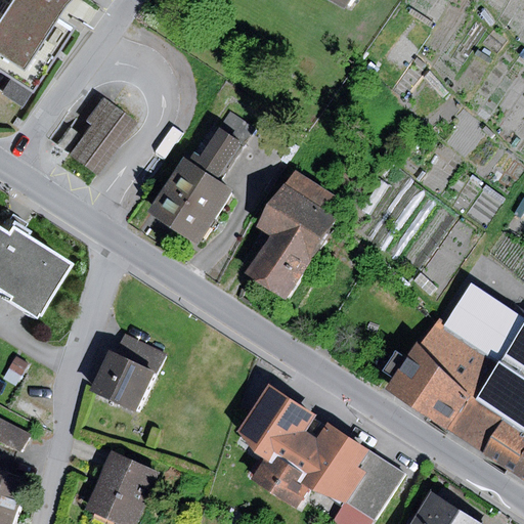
[(54,0),(0,0),(0,80),(18,93),(61,29),(44,16),(54,0)]
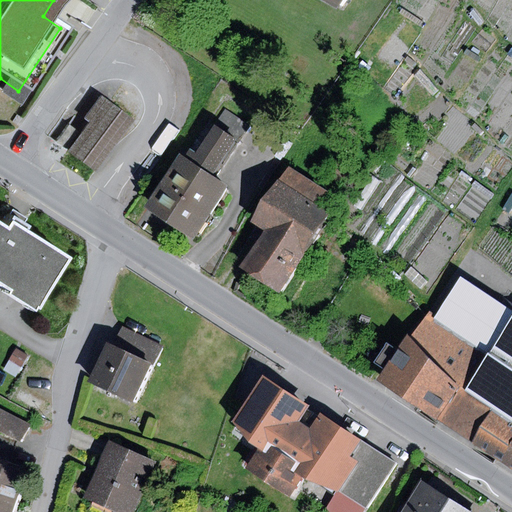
[(321,0),(341,12),(347,0),(321,0)]
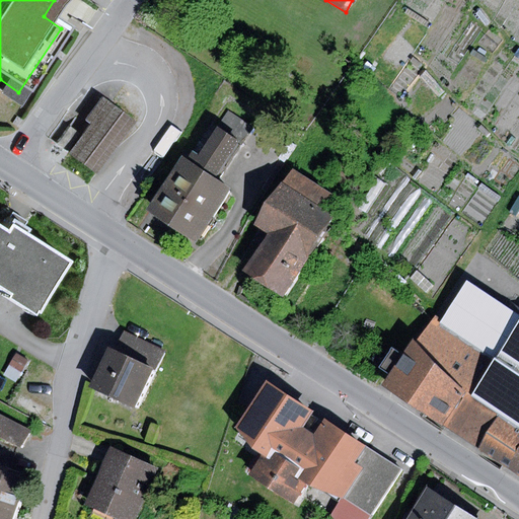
[(133,121),(96,95),(80,118),(85,122),(64,151),(95,173),(133,121)]
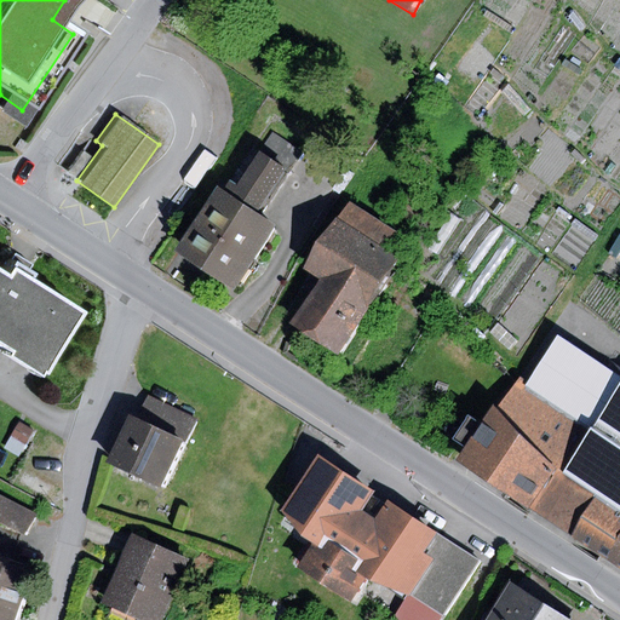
[(274,132),(259,153),(286,170),(291,174),(305,154),(274,132)]
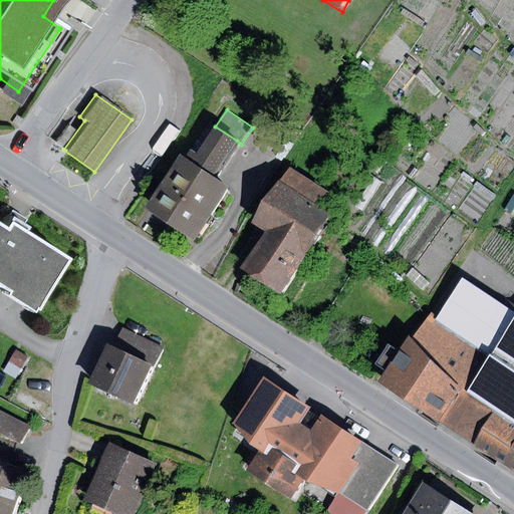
[(64,123),(52,140),(62,147),(74,131),(64,123)]
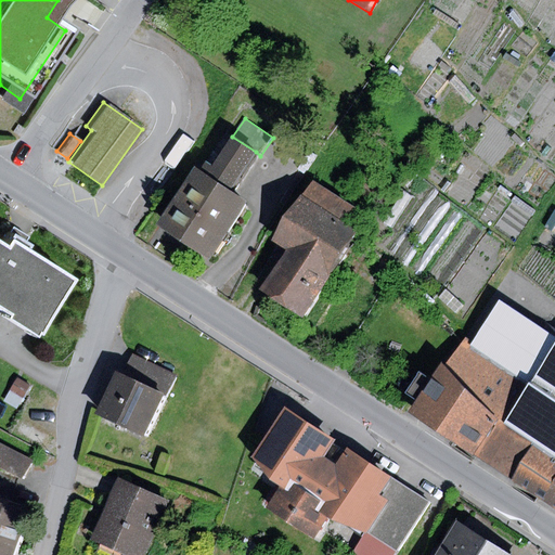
[(232,137),(228,134),(203,172),(192,166),(155,223),(211,259),(248,201),(232,190),(256,152),(232,137)]
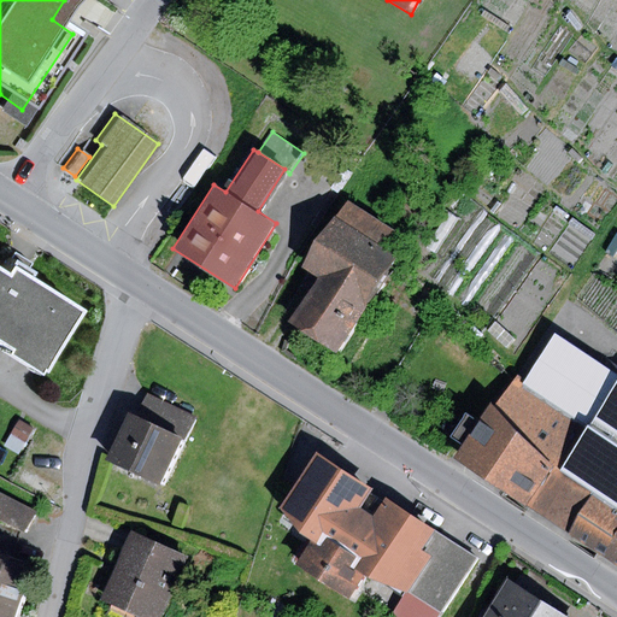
[(316,277),(364,309),(397,258),(383,250),(394,231),(344,200),(301,268),(316,277)]
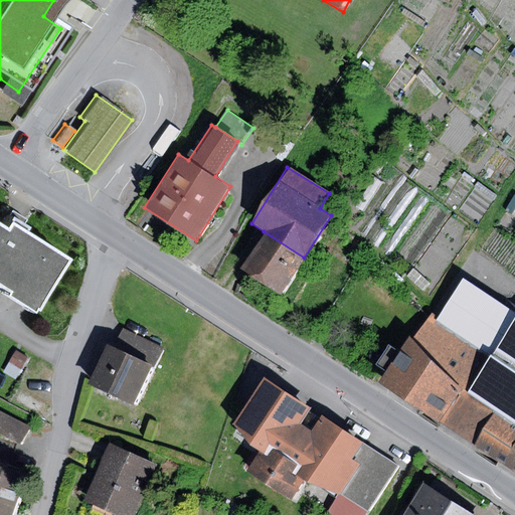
[(0,219),(0,290),(23,306),(57,254),(18,228),(22,222),(13,216),(5,211),(0,219)]
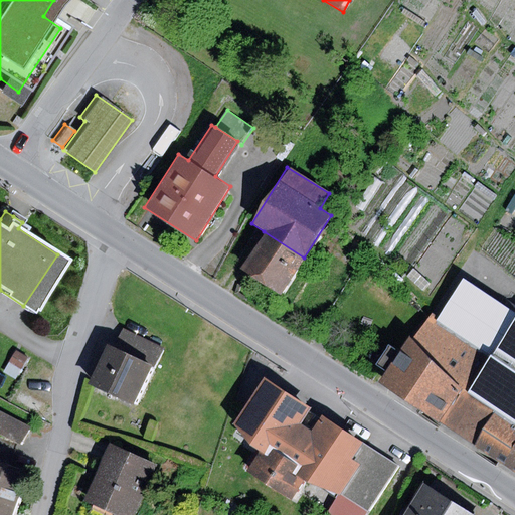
[(304,258),(264,231),(240,269),(281,294),(304,258)]
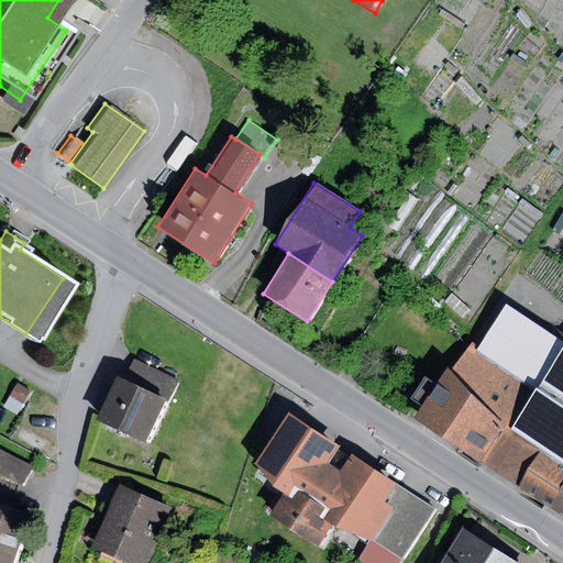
[(479,348),(471,342),(451,372),(506,426),(484,464),(562,519),(562,341),(505,304),(479,348)]
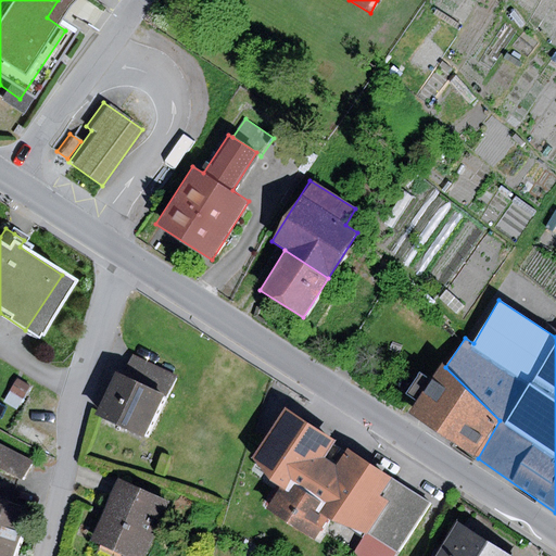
[(131,354),(121,375),(167,397),(177,377),(131,354)]
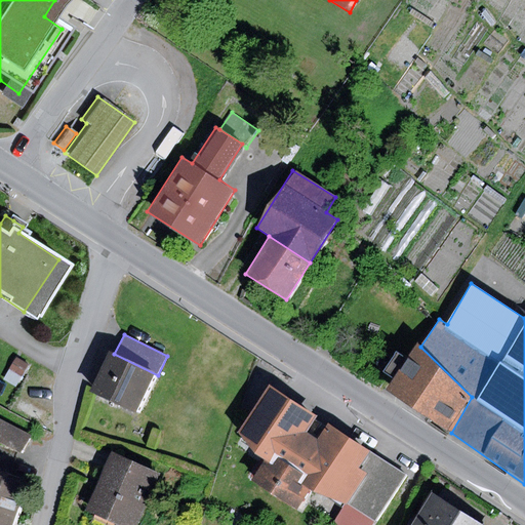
[(472,397),(420,347),(417,344),(388,391),(451,433),(472,397)]
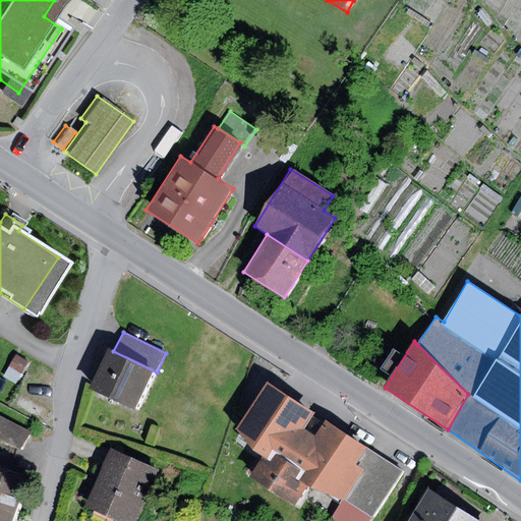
[(157,372),(113,351),(95,390),(137,411),(157,372)]
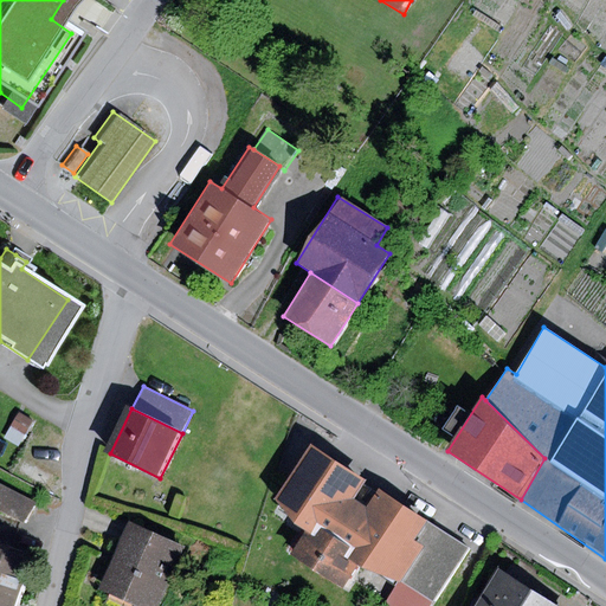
[(19,413),(4,438),(18,446),(33,423),(19,413)]
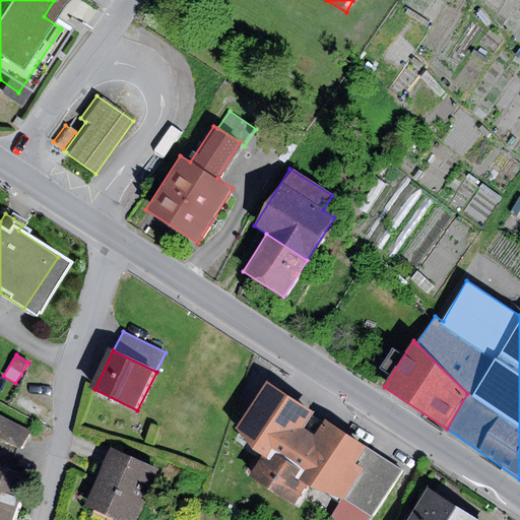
[(313,412),(265,382),(235,428),(251,449),(262,456),(269,460),(274,452),(287,459),(306,432),(302,429),(313,412)]
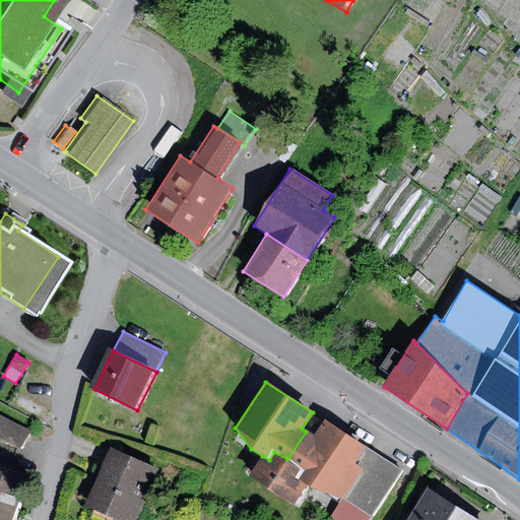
[(30,431),(0,414),(0,439),(20,450),(30,431)]
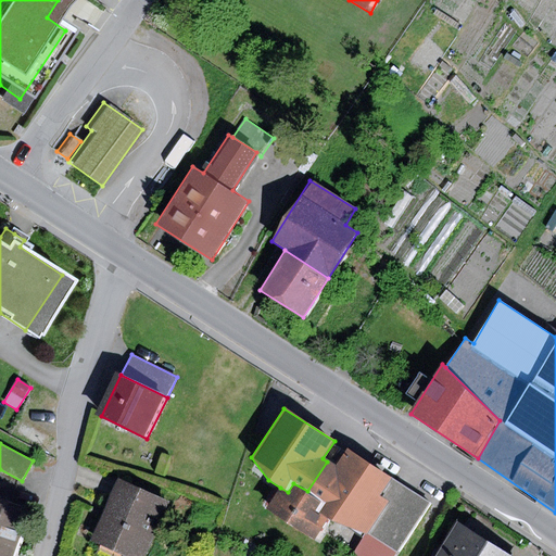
[(336,466),(327,462),(307,491),(325,502),(318,513),(328,518),(333,521),(367,532),(387,501),(380,495),(391,478),(345,449),(336,466)]
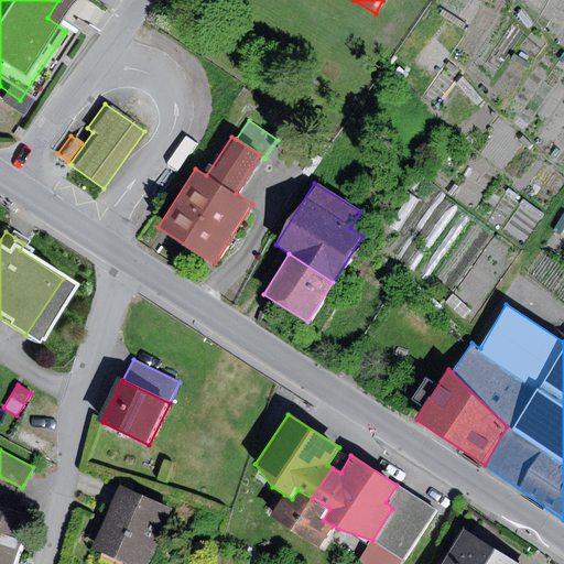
[(142,563),(169,507),(119,486),(91,549),(125,563),(142,563)]
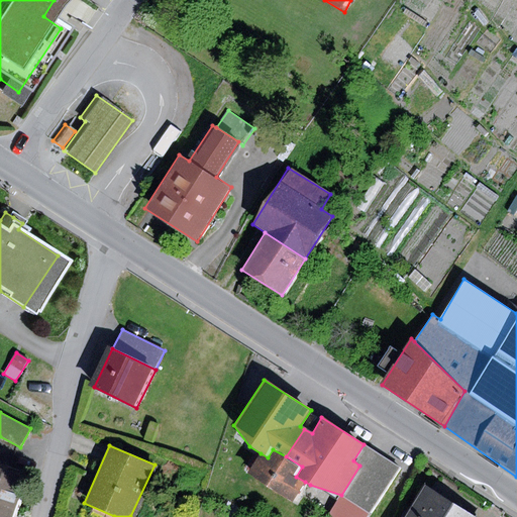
[(359,466),(341,495),(373,514),(400,468),(370,448),(359,466)]
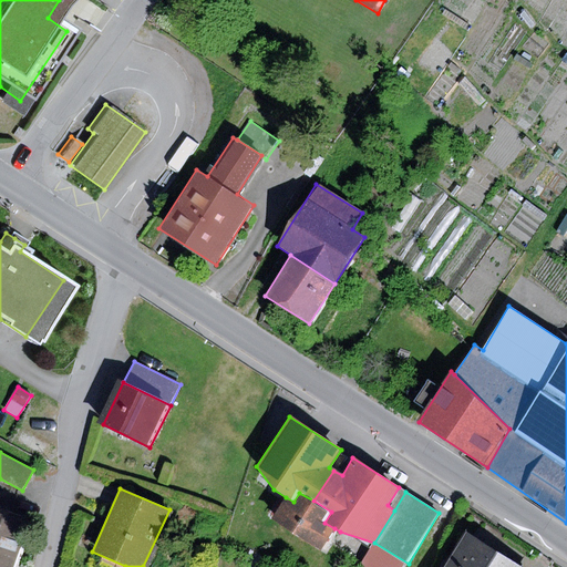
[(294,502),(286,497),(271,519),(321,550),(334,528),(325,523),(331,512),(313,501),(299,493),(294,502)]
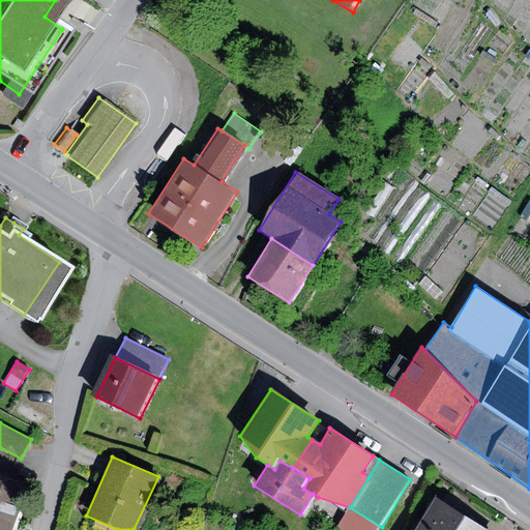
[(13,529),(27,489),(0,479),(0,529),(13,529)]
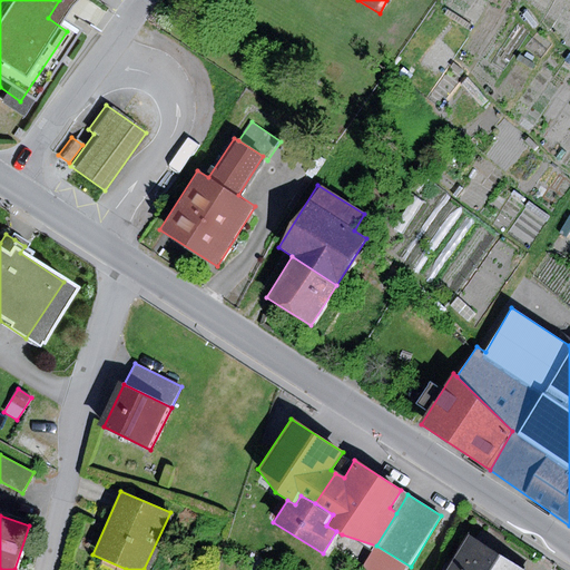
[(523,569),(470,537),(449,569),(523,569)]
